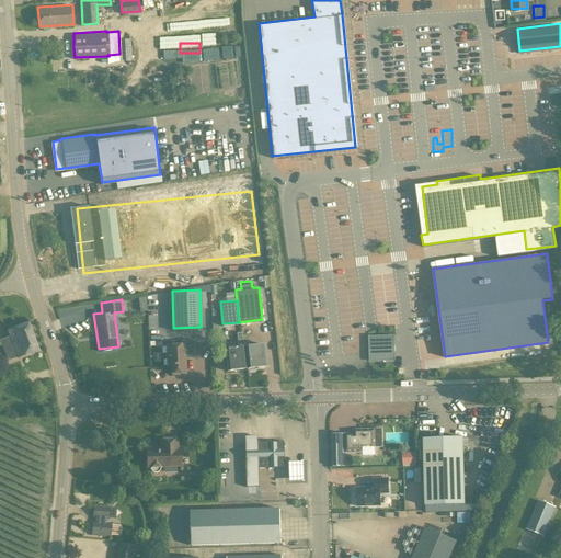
[(9,333),(0,337),(0,339),(7,359),(16,354),(37,348),(27,321),(8,329),(9,333)]
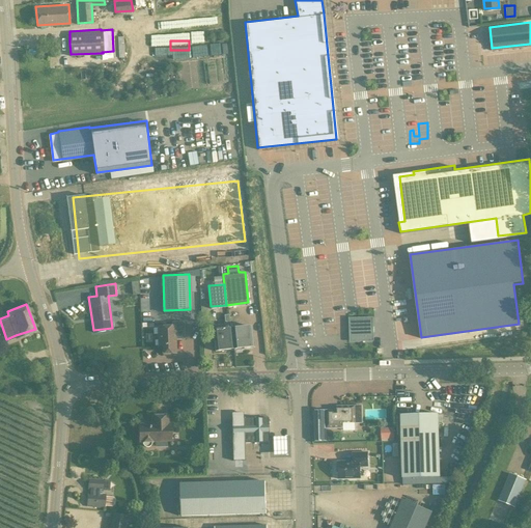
[(213,326),(213,328),(215,349),(232,346),(233,346),(231,327),(231,326),(229,312),(224,312),(224,320),(226,320),(226,322),(213,323),(213,326)]
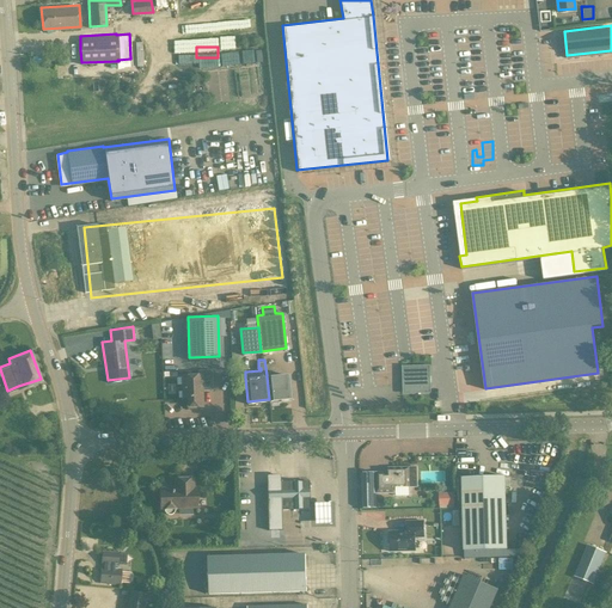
[(428,363),(403,364),(403,390),(429,390),(428,363)]
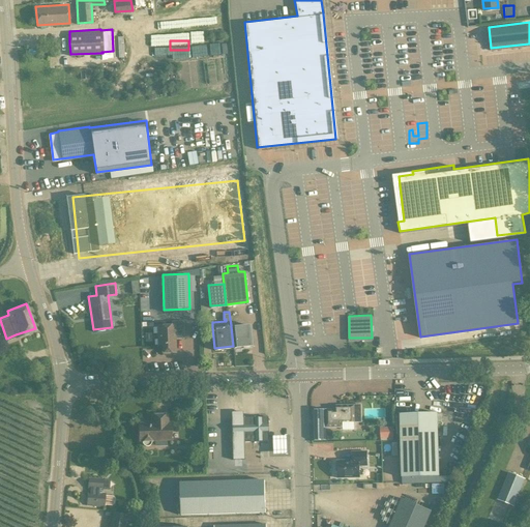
[(183,337),(183,318),(171,319),(171,324),(157,324),(157,343),(160,343),(160,350),(162,353),(170,352),(170,350),(175,350),(174,337),(183,337)]
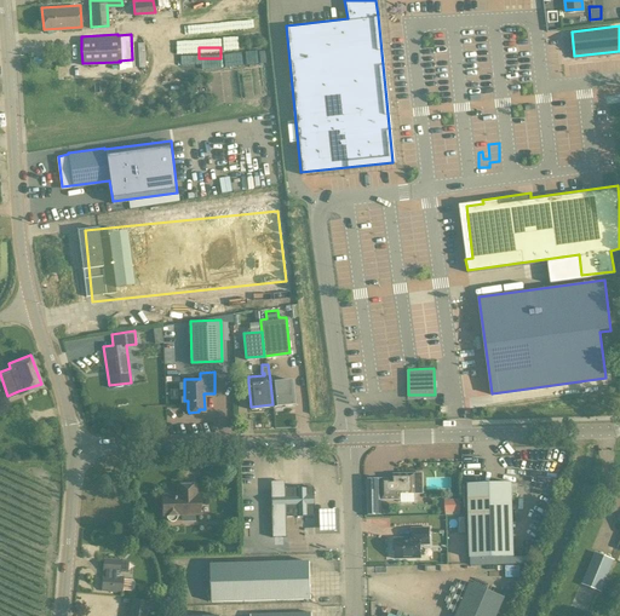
[(292,378),(270,380),(270,381),(273,404),(294,402),(292,378)]
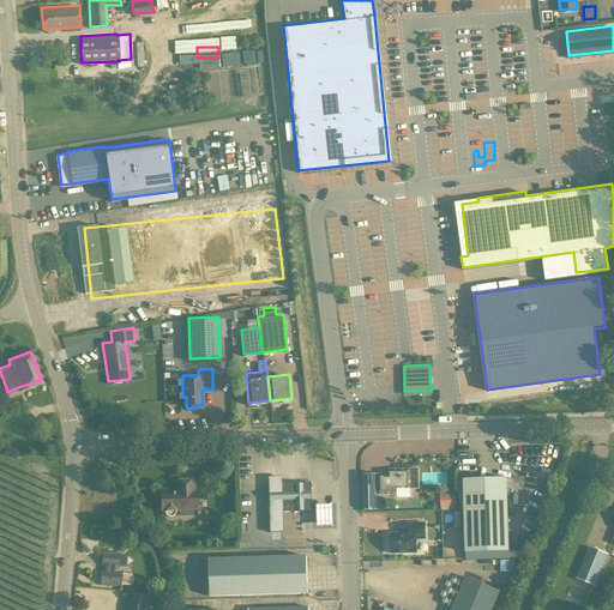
[(384,471),(377,471),(377,487),(377,493),(393,491),(393,485),(417,485),(417,465),(389,466),(389,475),(384,475),(384,471)]
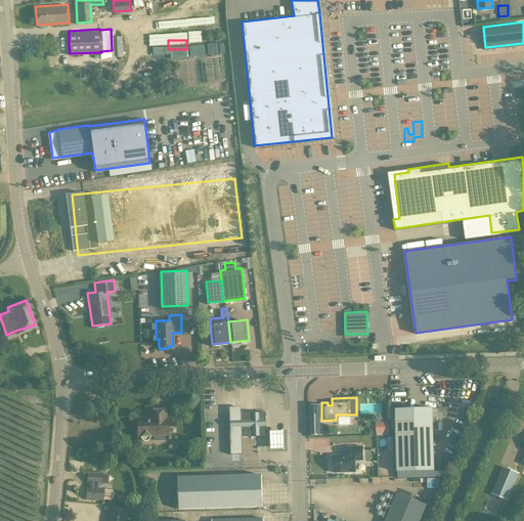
[(432,406),(395,407),(397,470),(433,469),(432,406)]
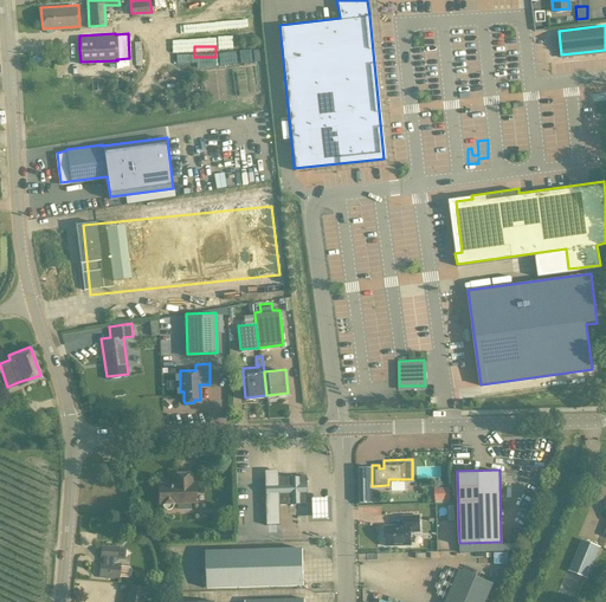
[(173,504),(172,503),(175,503),(174,500),(194,500),(194,480),(191,480),(191,472),(179,472),(179,480),(158,481),(159,502),(160,502),(160,503),(162,503),(162,504),(163,506),(167,507),(169,507),(172,506),(173,504)]
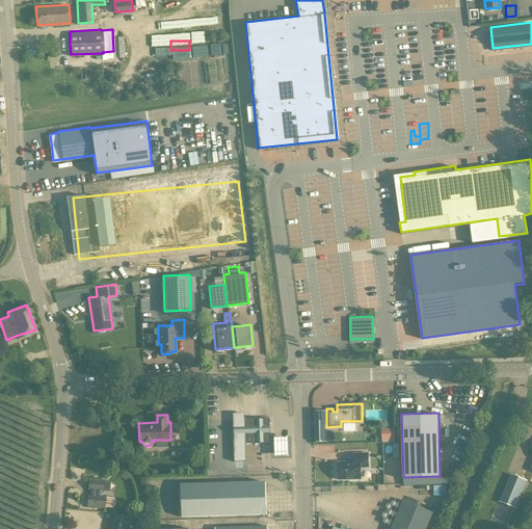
[(233,425),(232,425),(233,459),(245,458),(245,442),(253,441),(262,441),(269,441),(268,416),(244,417),(232,418),(233,425)]
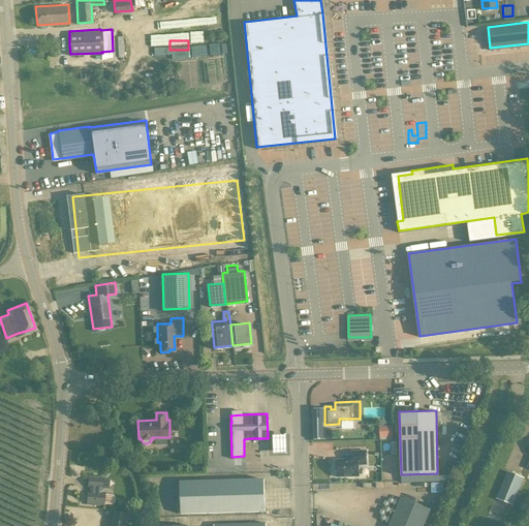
[(324,425),(324,420),(313,420),(314,440),(325,440),(324,425)]
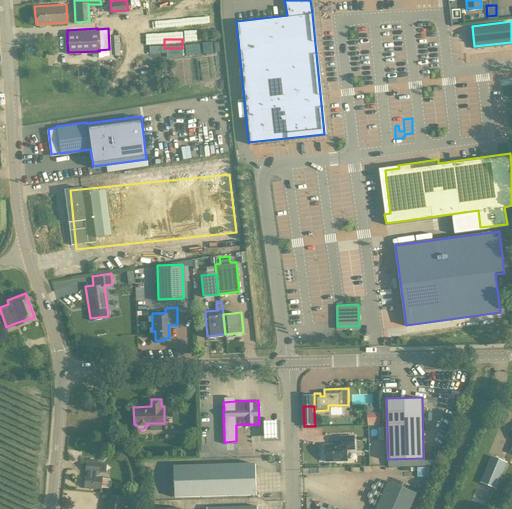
[(379,409),(365,410),(366,422),(380,421),(379,409)]
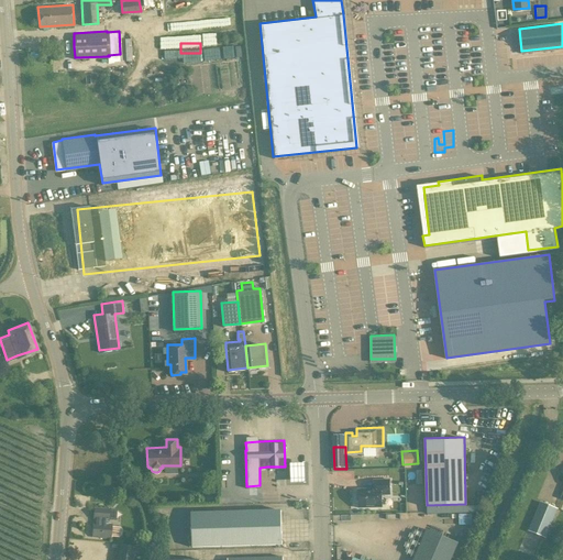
[(306,462),(289,463),(290,483),(306,482),(306,462)]
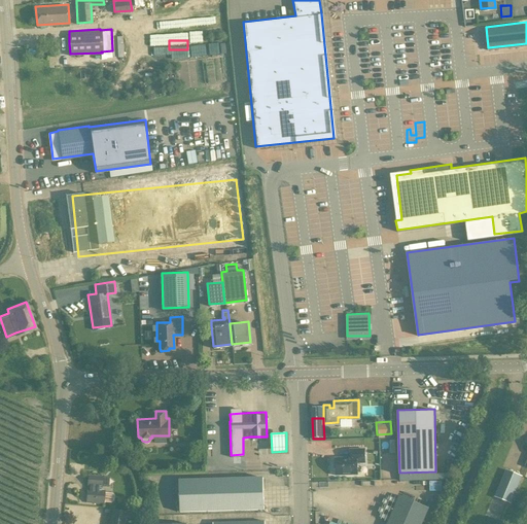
[(334,460),(331,462),(331,468),(334,470),(336,470),(336,474),(359,473),(359,463),(364,462),(364,448),(350,448),(350,456),(336,456),(336,460),(334,460)]
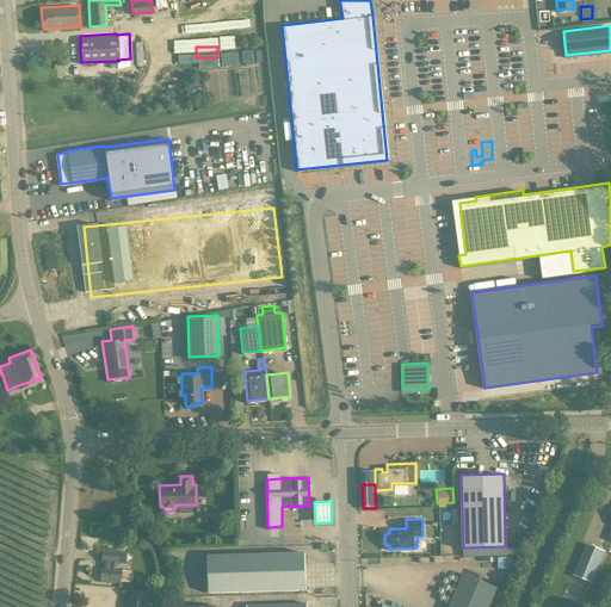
[(574,573),(592,580),(604,549),(586,542),(574,573)]
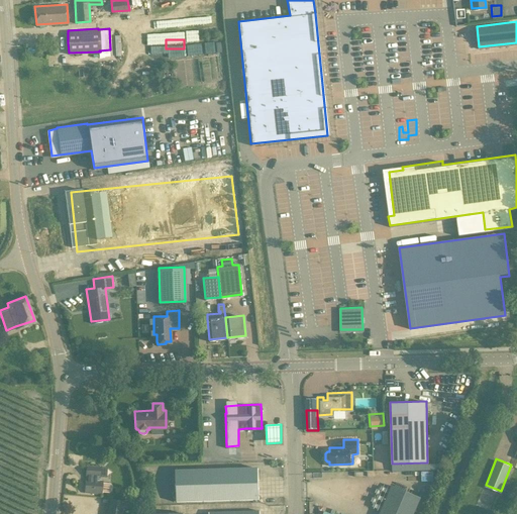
[(88,478),(85,478),(84,491),(101,492),(101,490),(109,491),(111,489),(112,484),(110,482),(102,481),(102,479),(97,479),(97,475),(100,475),(100,465),(86,464),(85,474),(88,474),(88,478)]
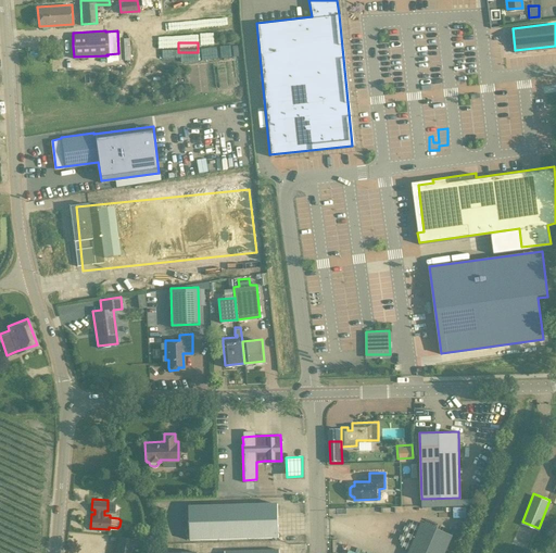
[(278,536),(277,502),(188,504),(189,538),(278,536)]
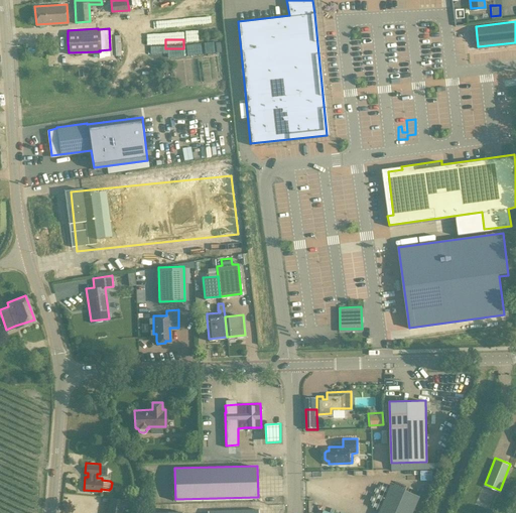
[(411,512),(419,495),(391,483),(377,512),(411,512)]
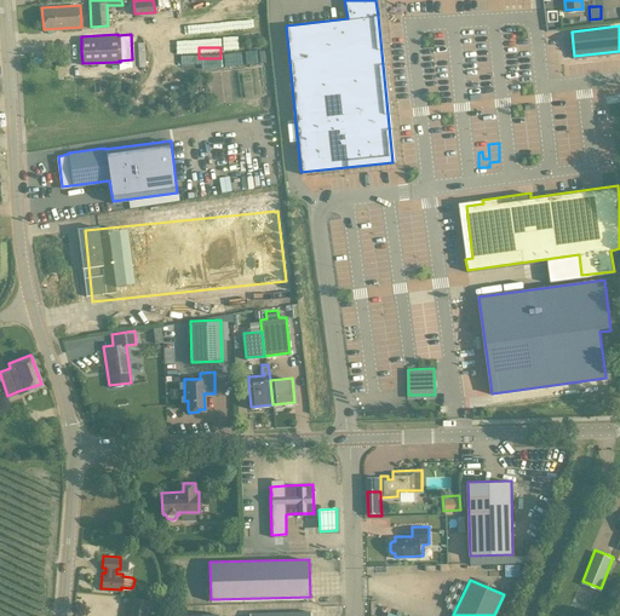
[(127,615),(145,615),(149,599),(132,596),(127,615)]
